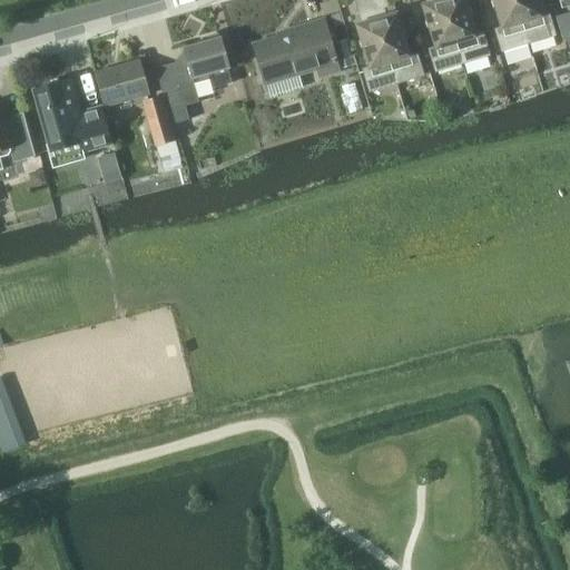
[(371,91),(397,84),(372,0),(355,0),(363,22),(357,25),(371,68),(364,69),(371,91)]
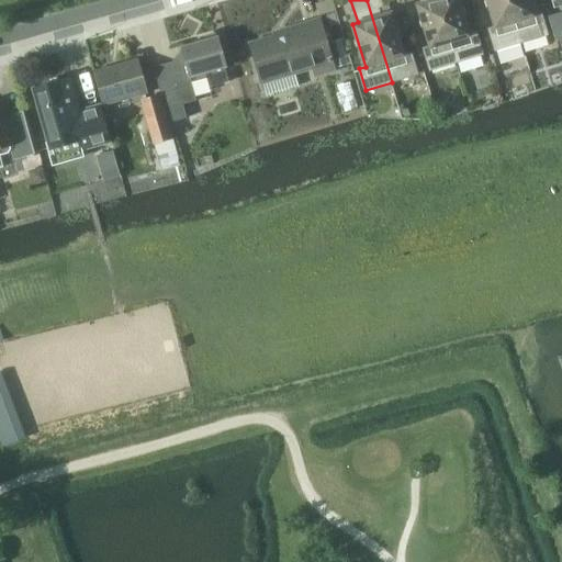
[(367,0),(392,82),(418,74),(412,53),(405,54),(392,12),(381,15),(379,8),(383,7),(381,0),(367,0)]
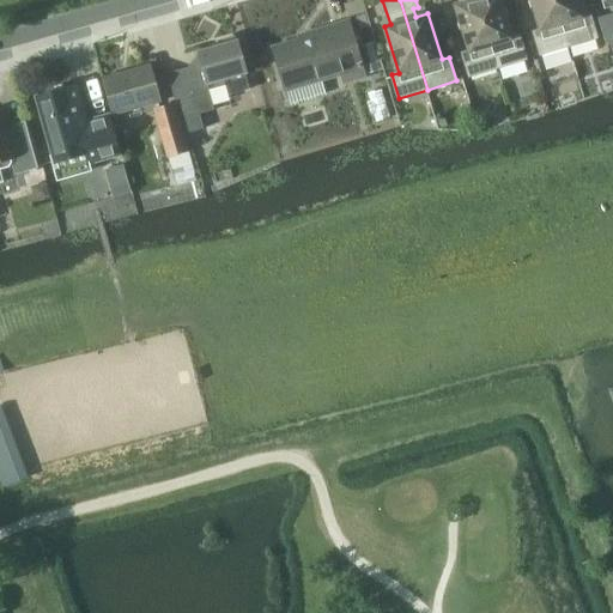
[(469,77),(498,68),(477,0),(466,0),(467,1),(455,5),(469,52),(462,53),(469,77)]
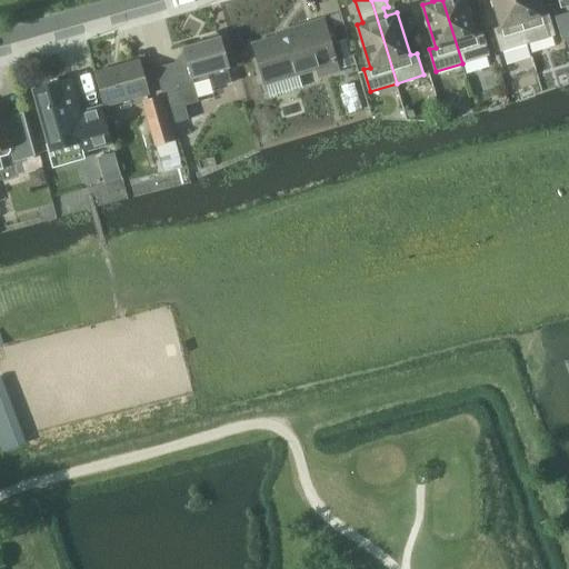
[(442,0),(462,63),(489,56),(482,33),(477,35),(465,0),(442,0)]
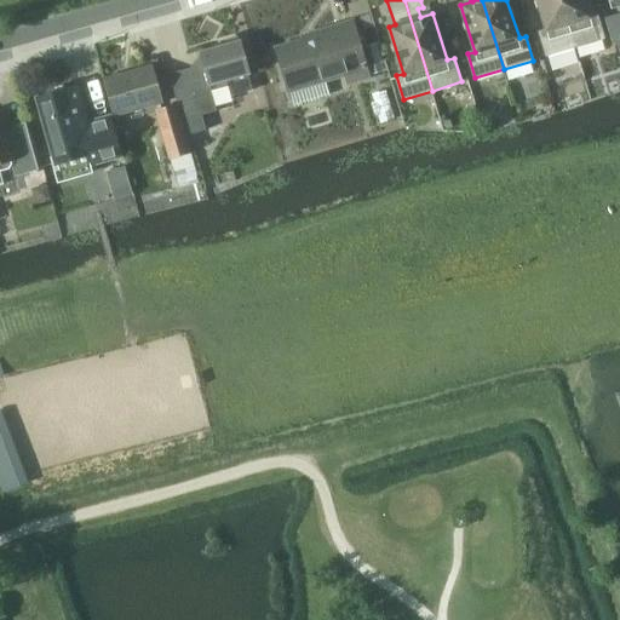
[(546,56),(575,47),(561,0),(537,0),(546,30),(539,32),(546,56)]
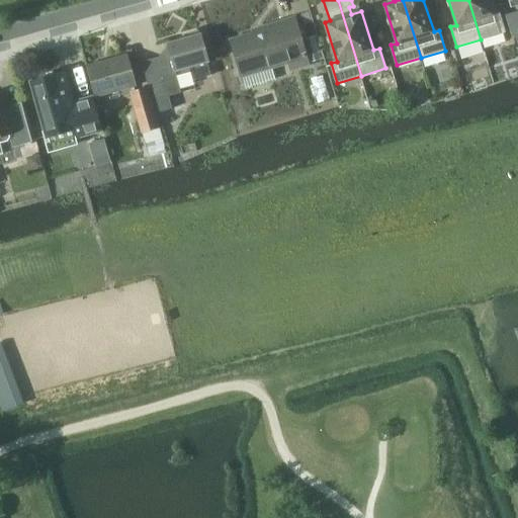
[(468,0),(481,39),(506,31),(500,12),(494,13),(489,0),(468,0)]
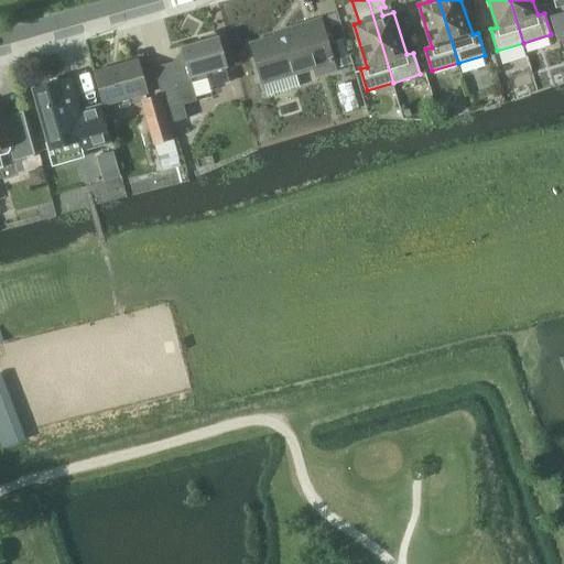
[(336,73),(321,20),(288,30),(289,33),(252,44),(264,85),(314,71),(316,78),(336,73)]
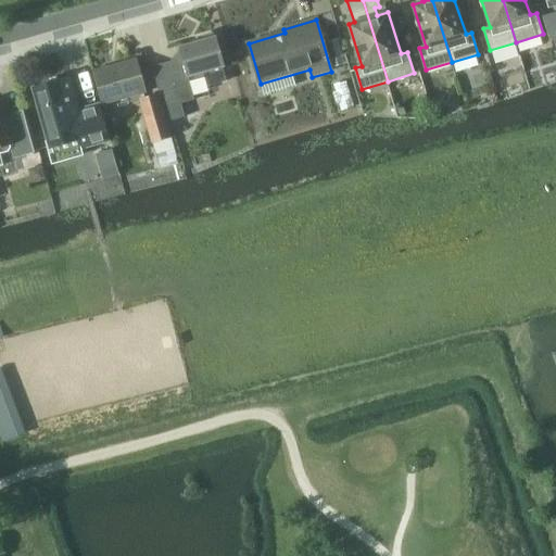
[(152,66),(164,109),(167,121),(184,116),(180,104),(193,100),(189,83),(203,77),(206,86),(225,80),(222,68),(224,67),(215,37),(179,47),(182,58),(152,66)]
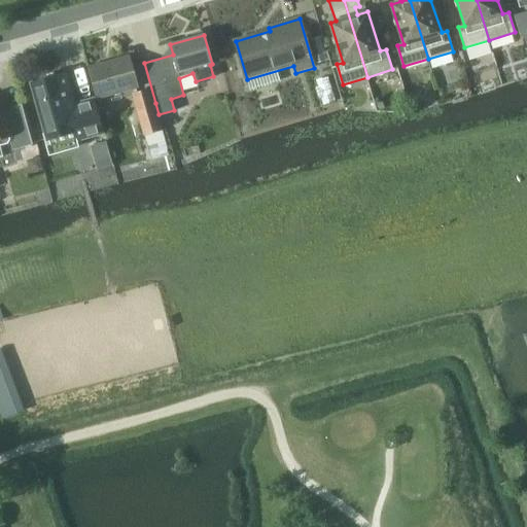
[(321,38),(311,40),(318,63),(327,60),(321,38)]
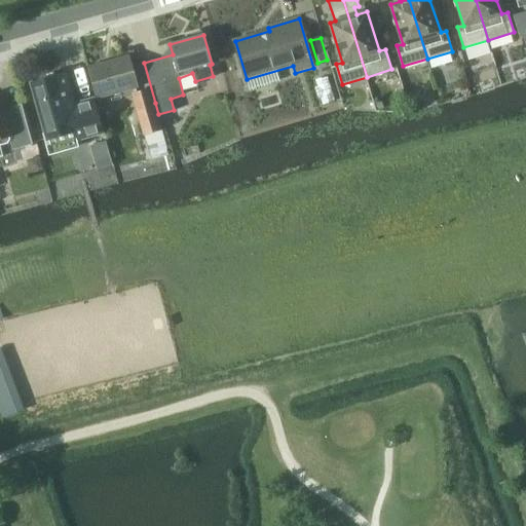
[(98,100),(139,88),(129,55),(88,67),(98,100)]
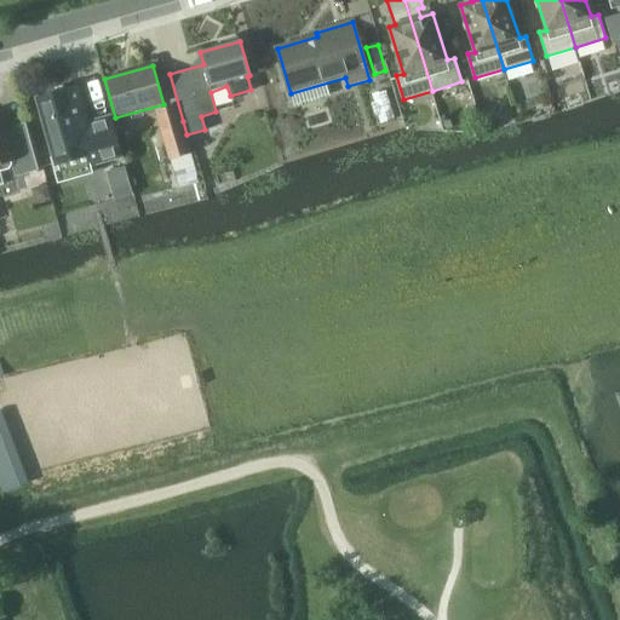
[(87,125),(76,87),(39,98),(40,104),(38,105),(41,120),(45,120),(57,162),(87,154),(91,164),(121,155),(110,118),(87,125)]
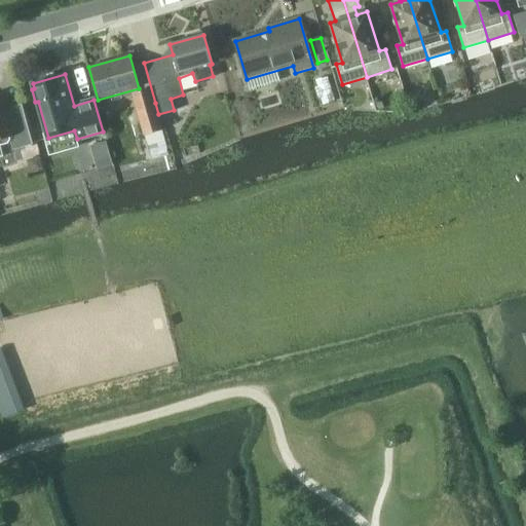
[(145,136),(160,130),(162,130),(150,87),(132,94),(143,136),(145,136)]
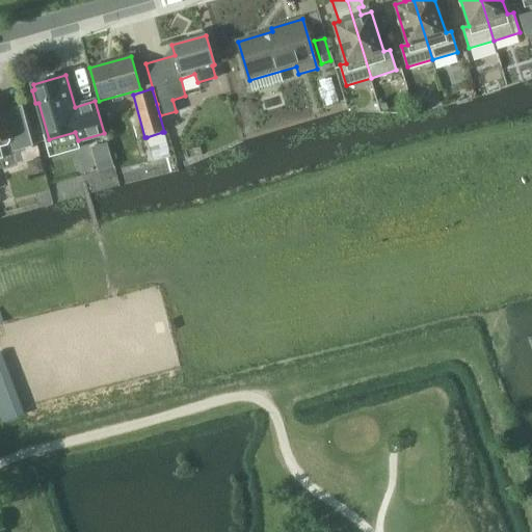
[(0,96),(0,158),(3,158),(0,147),(11,143),(14,152),(33,145),(24,111),(14,114),(9,112),(4,95),(0,96)]
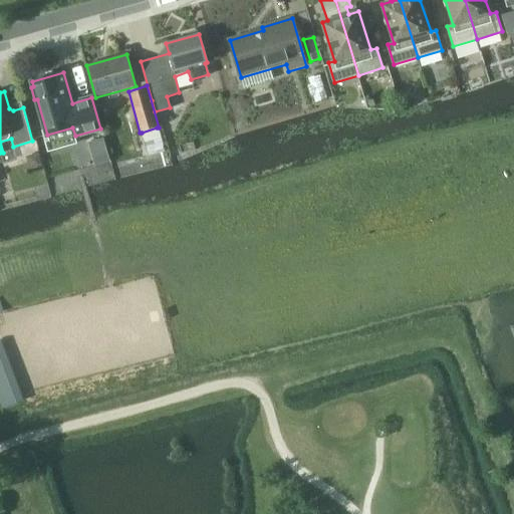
[(157,127),(142,133),(138,136),(145,157),(165,152),(157,127)]
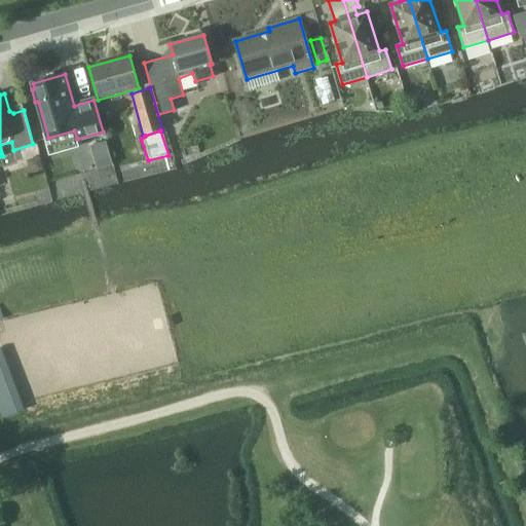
[(92,166),(109,161),(102,138),(85,143),(92,166)]
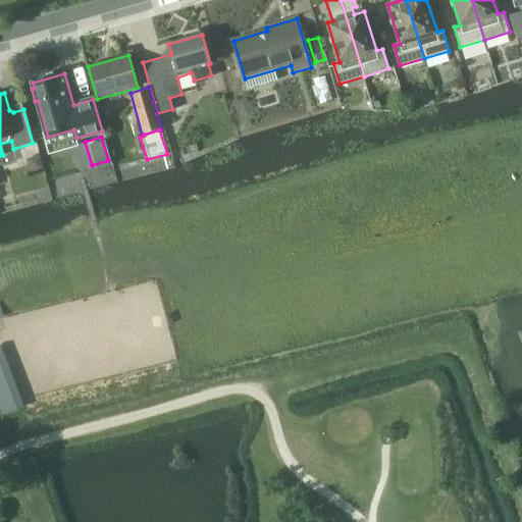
[(45,169),(41,157),(28,161),(31,173),(45,169)]
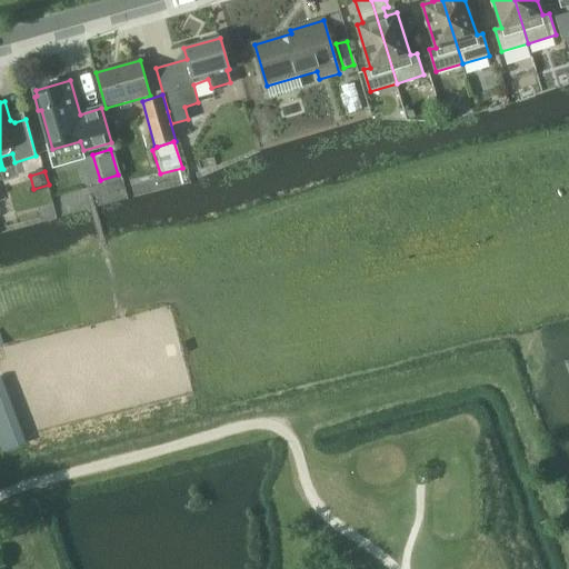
[(9,417),(0,393),(0,446),(1,449),(2,451),(27,441),(26,440),(22,429),(15,431),(13,430),(8,432),(3,419),(9,417)]
